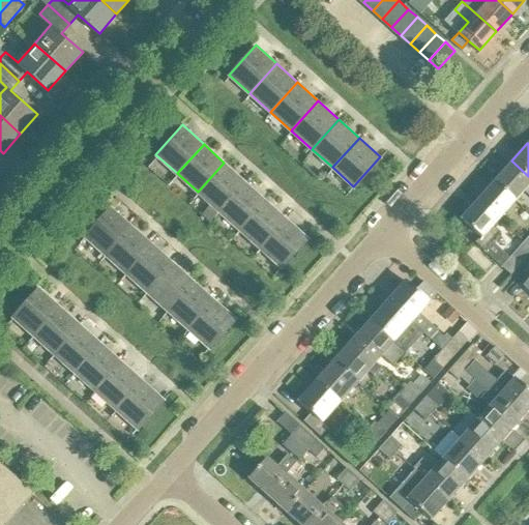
[(528,176),(511,161),(495,179),(516,198),(524,188),(528,193),(528,176)]
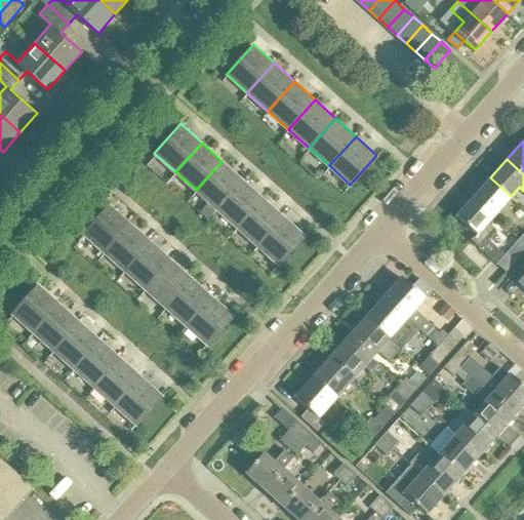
[(196,190),(216,208),(242,180),(222,161),(196,190)]
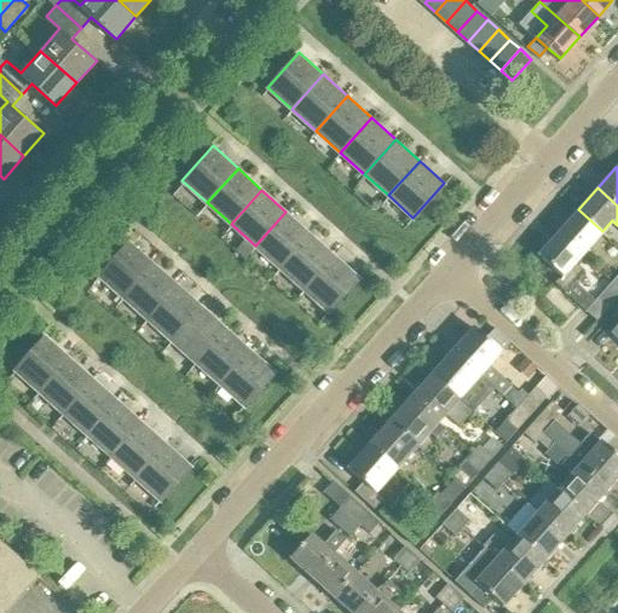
[(578,209),(559,231),(583,253),(602,231),(578,209)]
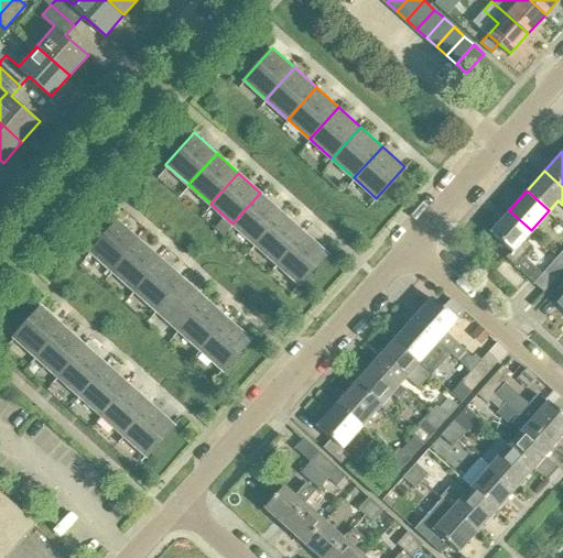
[(233,223),(253,243),(282,212),(260,193),(233,223)]
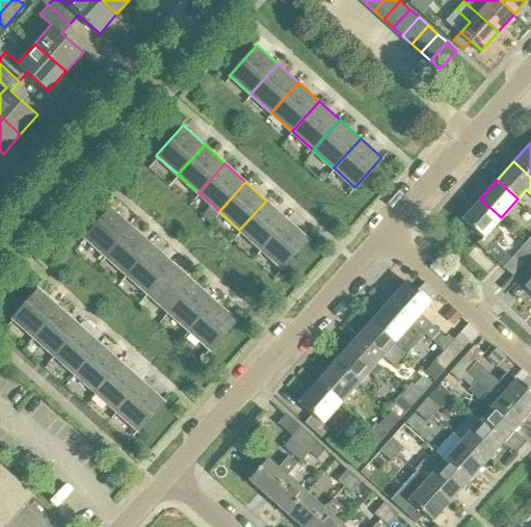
[(501,217),(480,199),(462,217),(482,235),(477,241),(487,251),(504,232),(495,224),(501,217)]
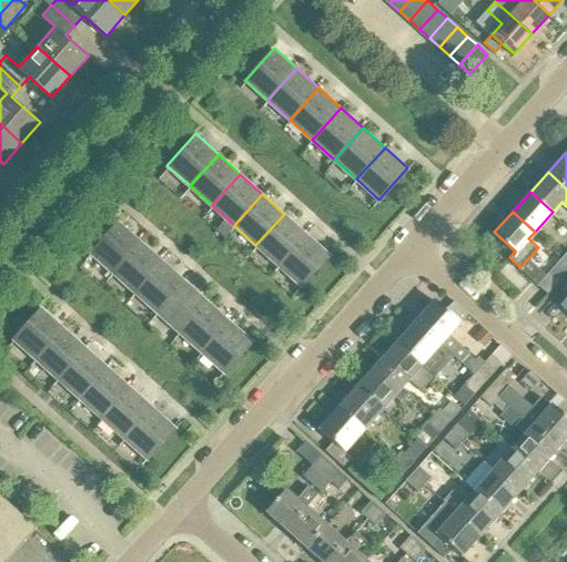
[(255,245),(277,265),(306,234),(284,214),(255,245)]
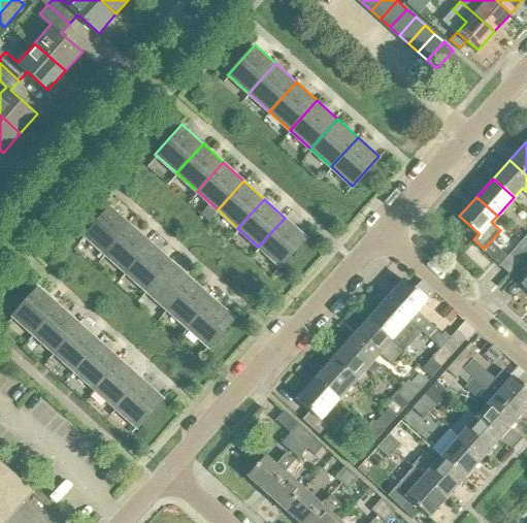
[(84,235),(104,254),(130,225),(109,205),(84,235)]
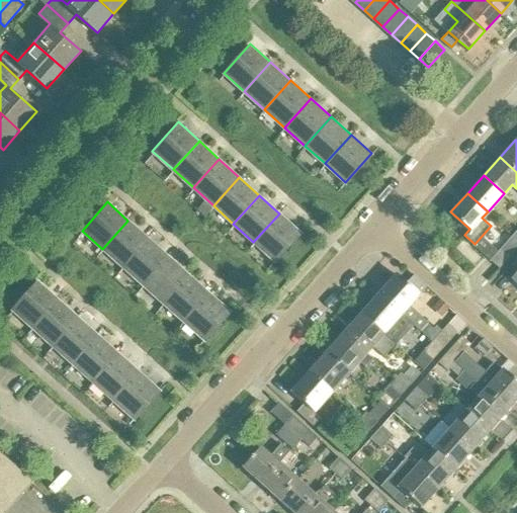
[(279,214),(253,242),(274,260),(299,232),(279,214)]
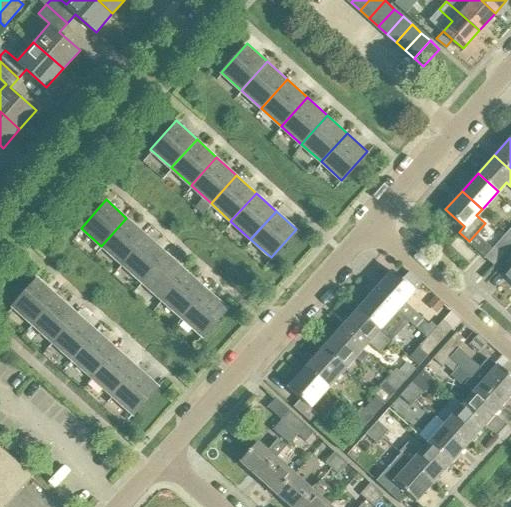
[(101,246),(121,264),(146,235),(126,218),(101,246)]
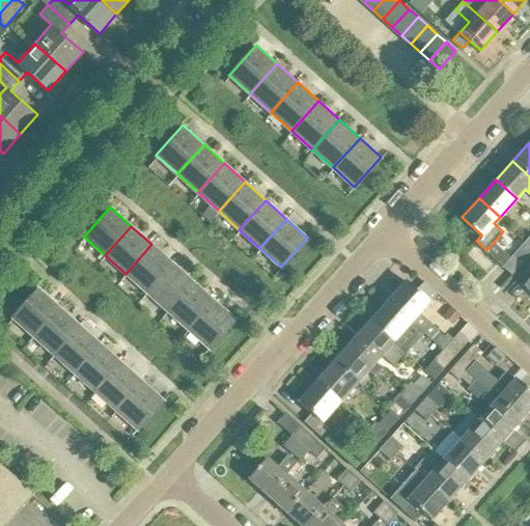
[(529,242),(526,239),(503,265),(512,273),(529,253),(529,242)]
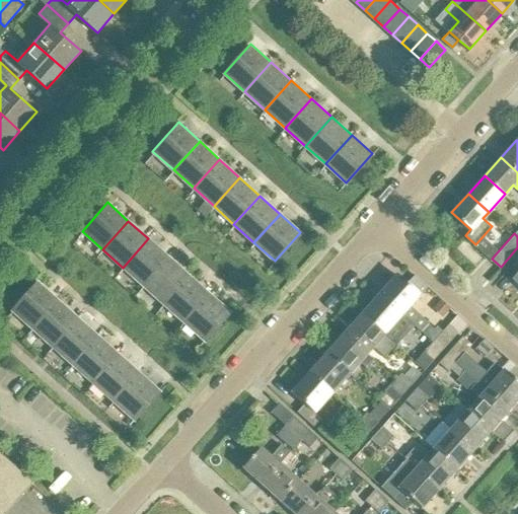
[(123,268),(143,285),(168,257),(148,238),(123,268)]
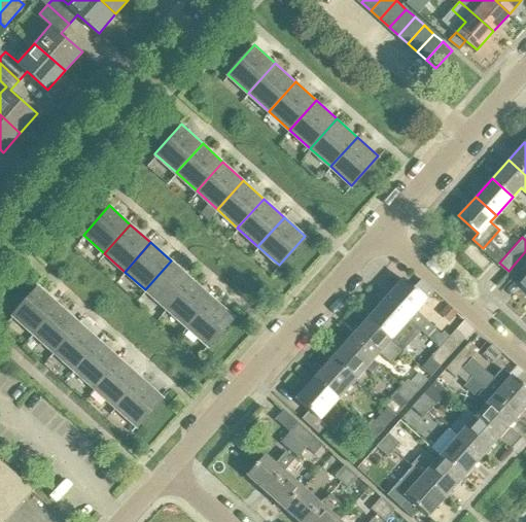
[(145,289),(166,308),(191,279),(171,261),(145,289)]
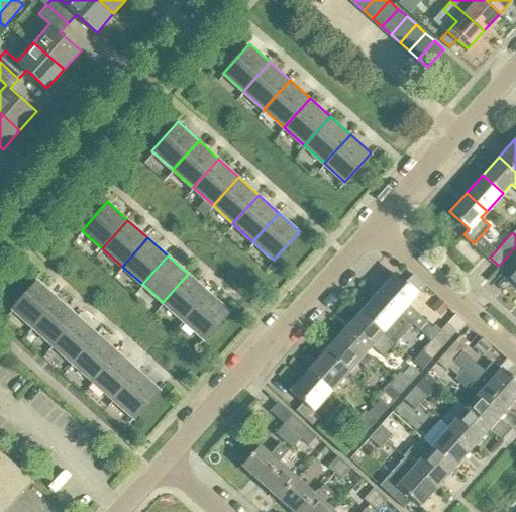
[(378,290),(401,311),(431,338),(440,346),(456,328),(447,320),(438,330),(408,303),(419,292),(395,271),(378,290)]
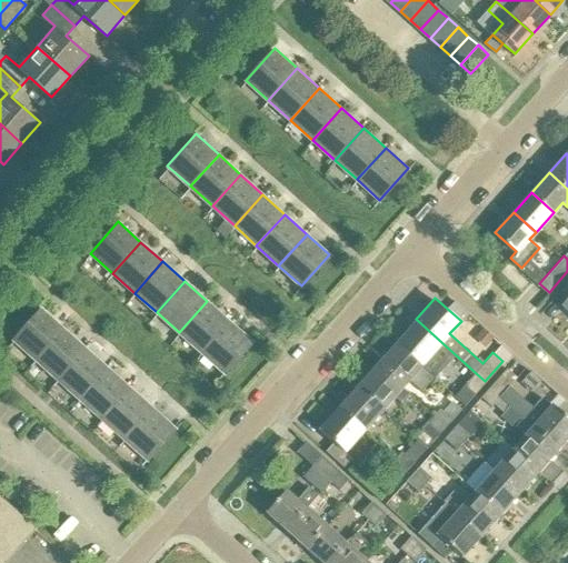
[(179,332),(201,352),(229,321),(207,301),(179,332)]
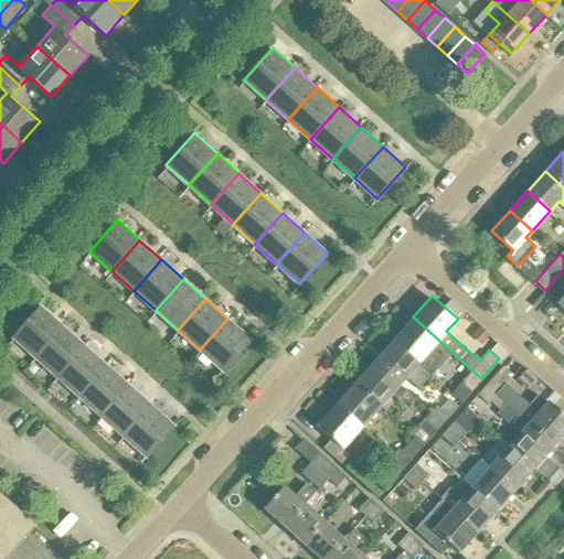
[(11,337),(33,358),(63,325),(40,305),(11,337)]
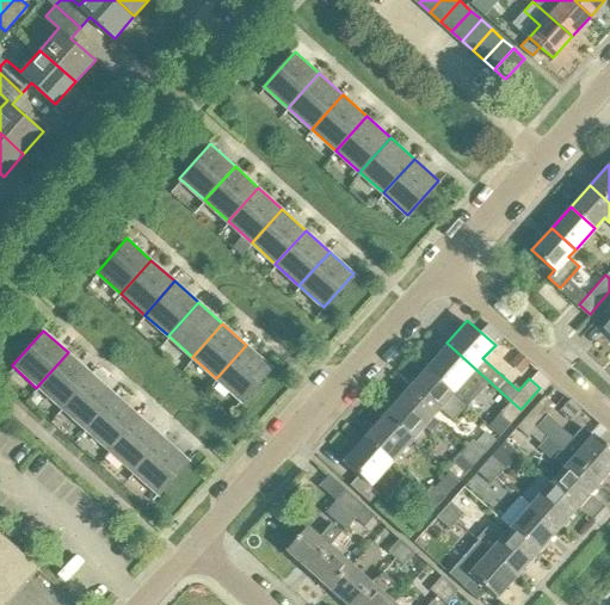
[(447,343),(426,366),(454,391),(474,368),(447,343)]
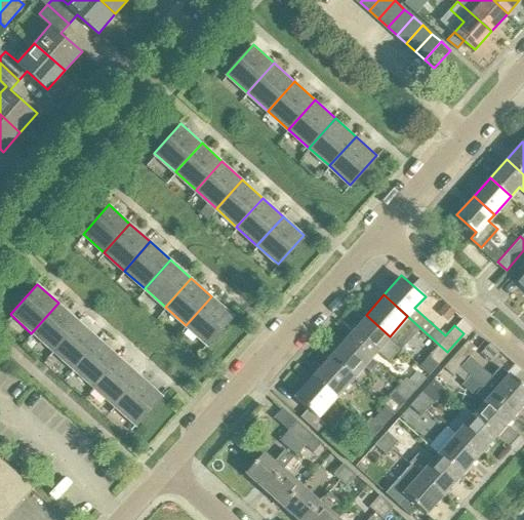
[(211,296),(186,325),(206,344),(232,315),(211,296)]
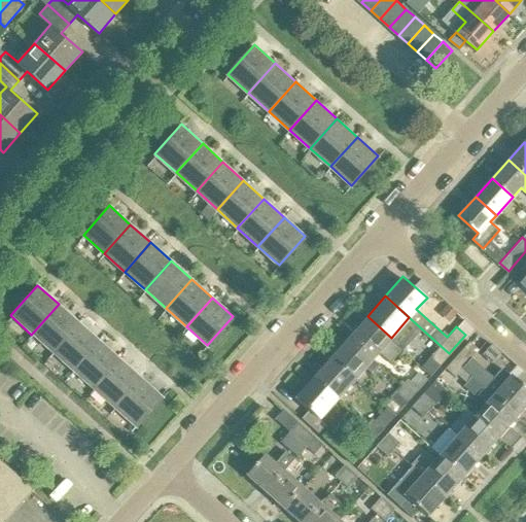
[(450,319),(458,311),(449,302),(441,311),(450,319)]
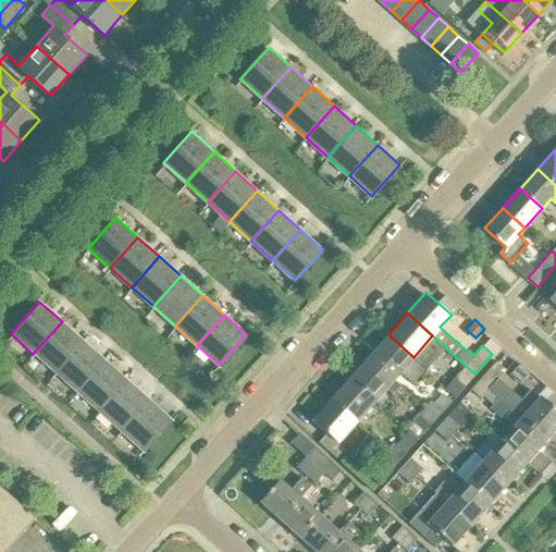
[(33,354),(54,373),(84,341),(62,321),(33,354)]
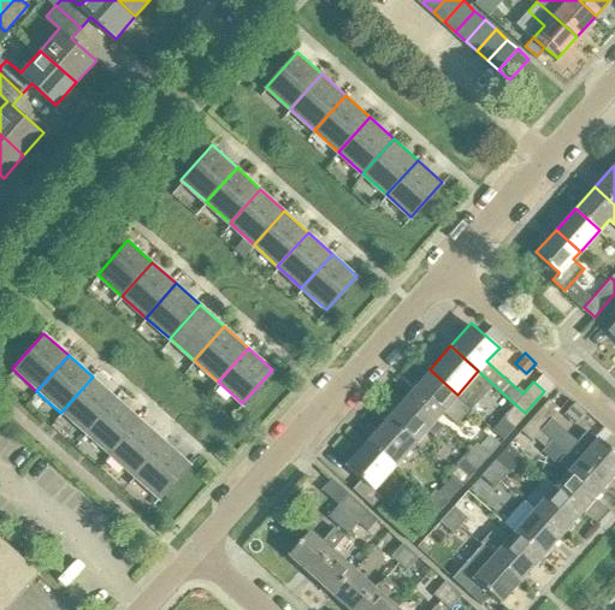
[(430,369),(409,392),(437,418),(444,409),(459,422),(472,407),(457,395),(430,369)]
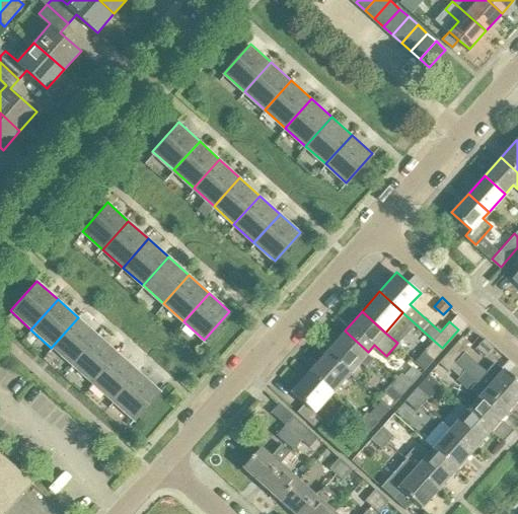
[(51,348),(71,365),(97,336),(78,317),(51,348)]
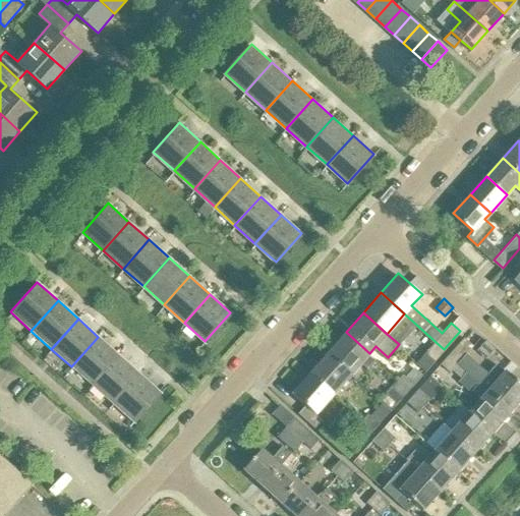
[(346,332),(328,352),(352,373),(362,361),(368,366),(376,359),(368,353),(369,353),(346,332)]
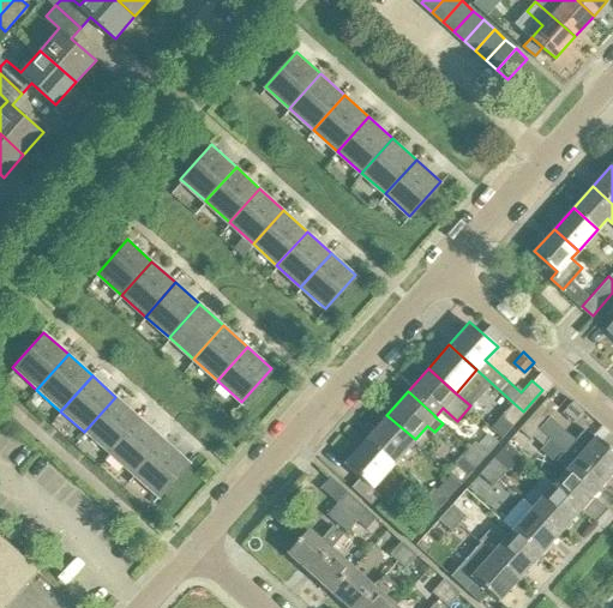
[(539,427),(564,449),(604,483),(612,471),(612,450),(595,435),(584,426),(575,438),(550,415),(557,405),(546,396),(528,417),(539,427)]
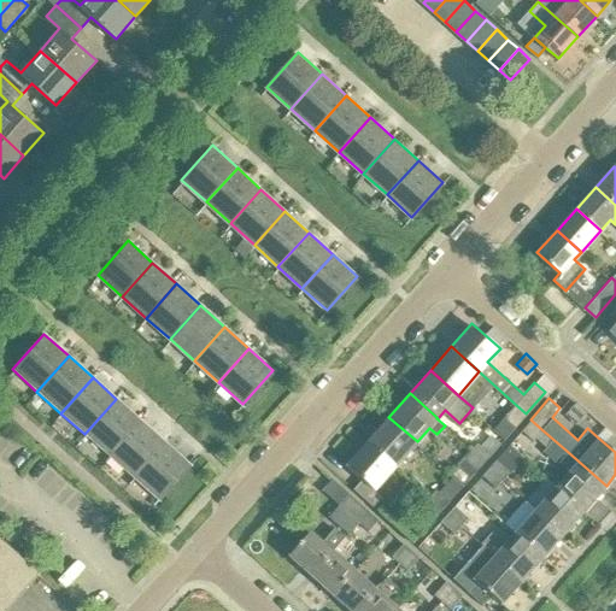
[(84,434),(109,456),(140,421),(116,399),(84,434)]
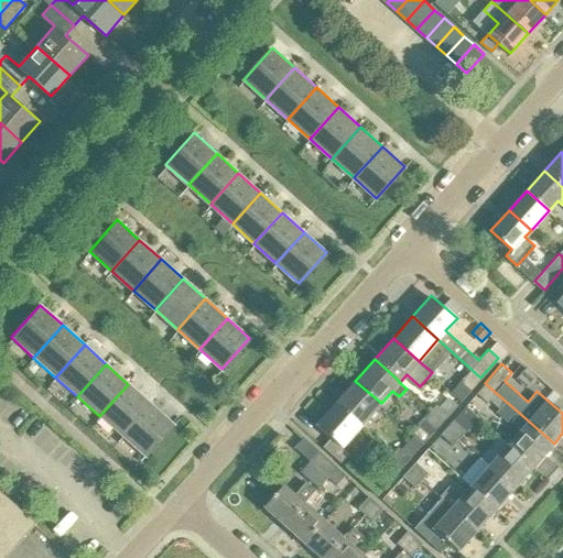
[(473,386),(480,378),(471,369),(463,378),(473,386)]
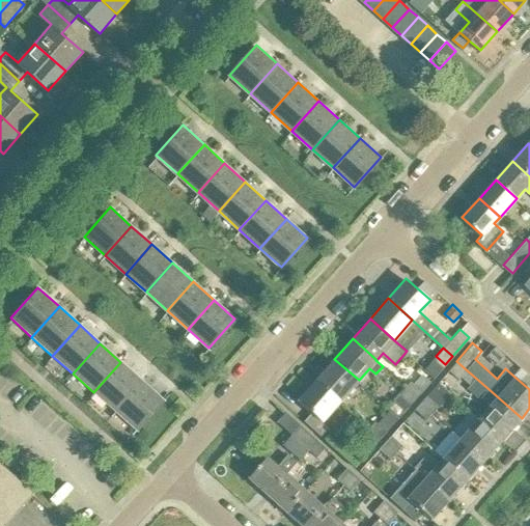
[(334,359),(316,379),(341,399),(359,380),(334,359)]
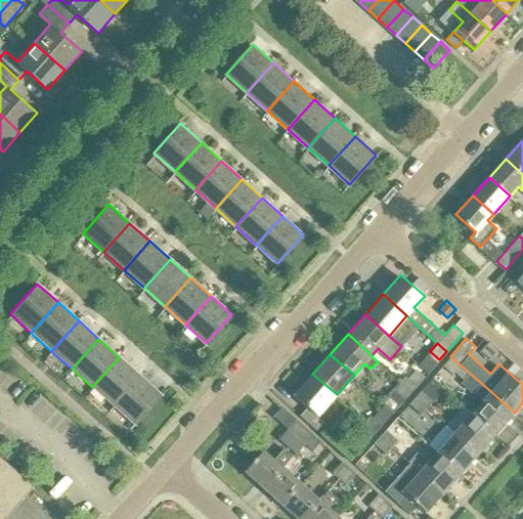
[(451,373),(460,364),(450,356),(443,364),(451,373)]
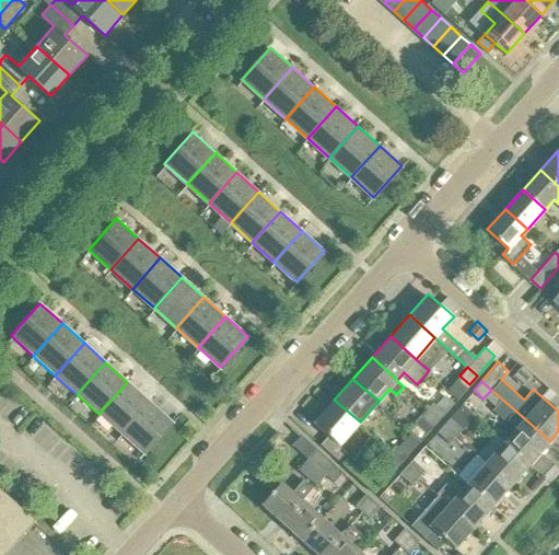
[(99,414),(120,434),(149,402),(127,382),(99,414)]
